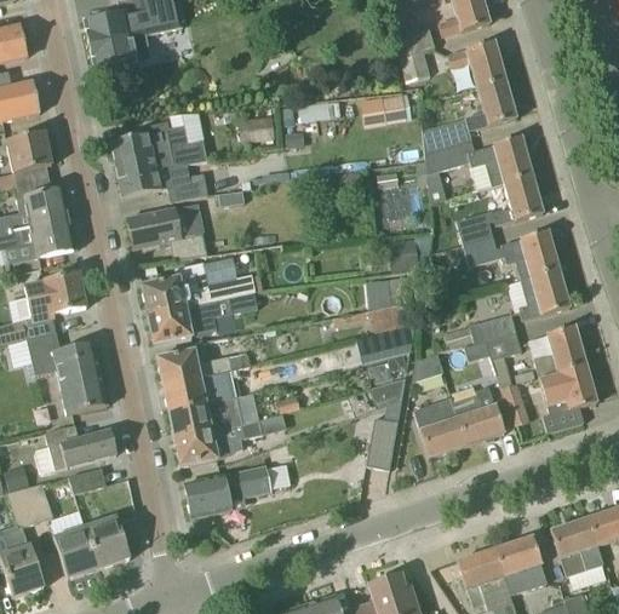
[(84,19),(84,22),(86,32),(85,32),(91,57),(93,69),(136,59),(131,36),(181,26),(175,0),(122,0),(125,10),(84,19)]
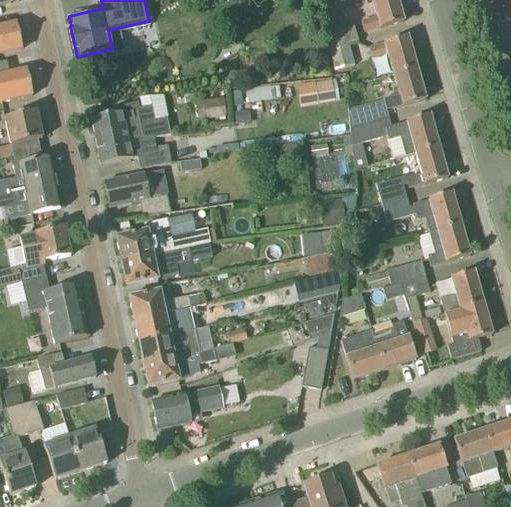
[(373,0),(377,14),(362,18),(365,29),(404,18),(399,0),(373,0)]
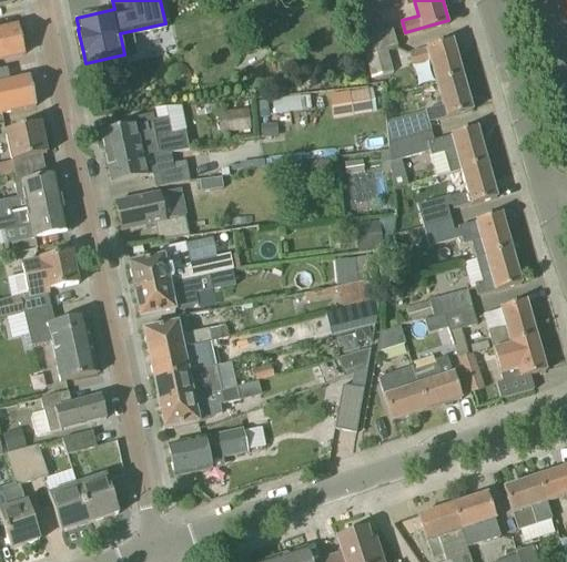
[(365,51),(365,52),(387,46),(397,42),(393,27),(382,30),(375,2),(361,7),(365,51)]
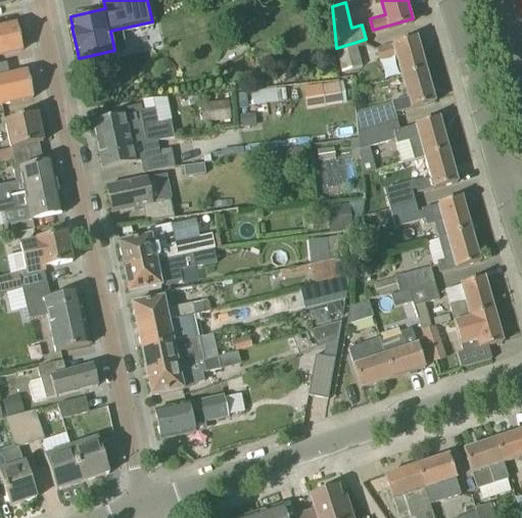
[(0,24),(0,51),(22,47),(16,20),(0,24)]
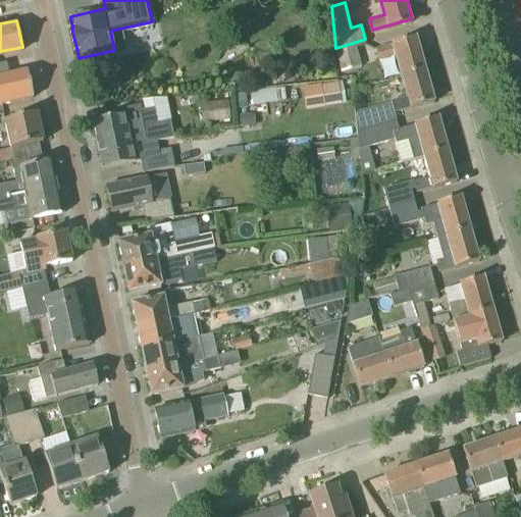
[(395,51),(401,73),(425,66),(416,34),(376,45),(379,56),(395,51)]
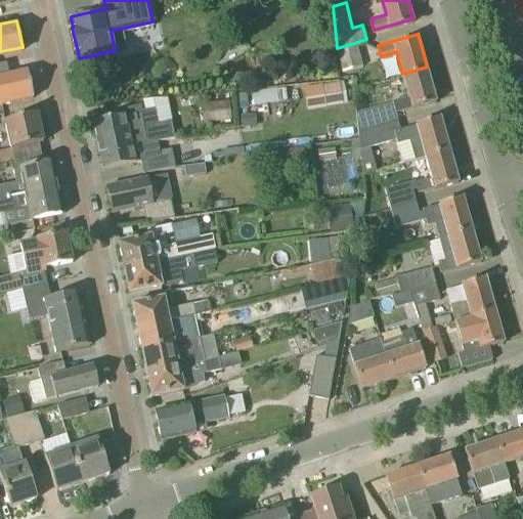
[(357,42),(337,48),(343,68),(363,61),(357,42)]
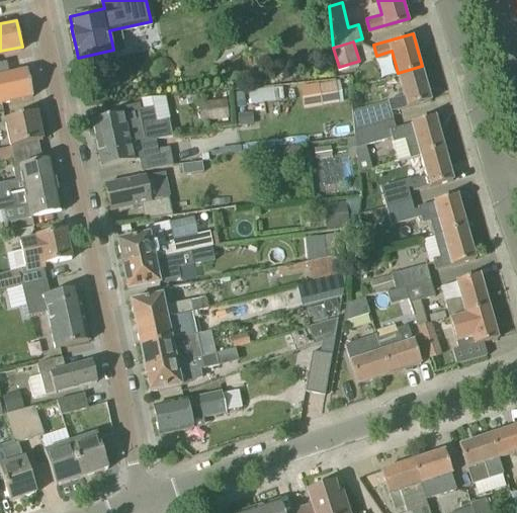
[(422,66),(398,73),(404,94),(389,98),(392,108),(431,97),(422,66)]
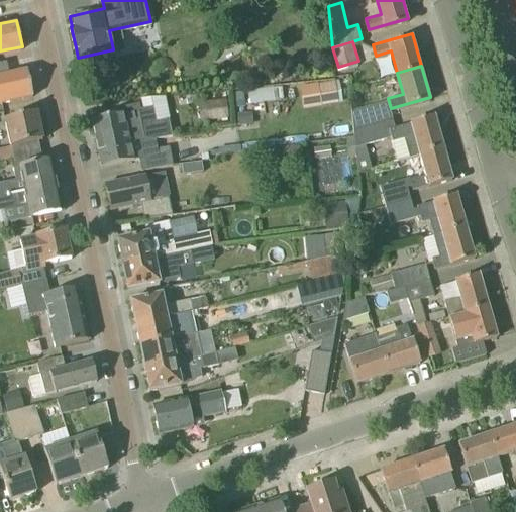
[(0,72),(0,108),(4,108),(2,100),(32,93),(27,67),(0,72)]
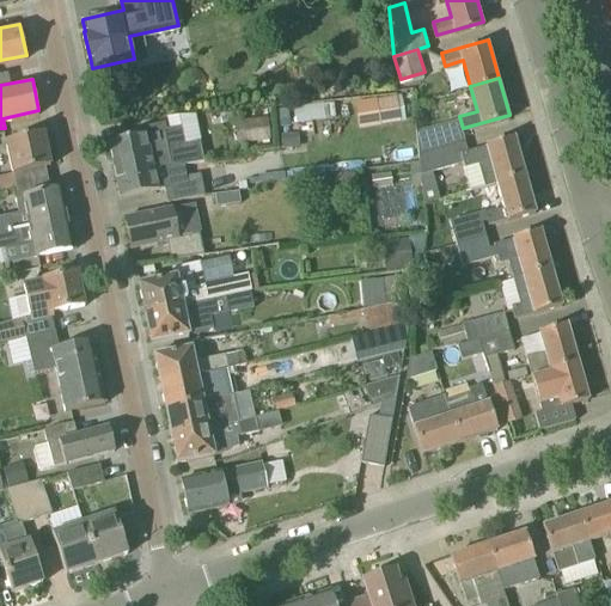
[(399,86),(355,98),(362,124),(407,112),(399,86)]
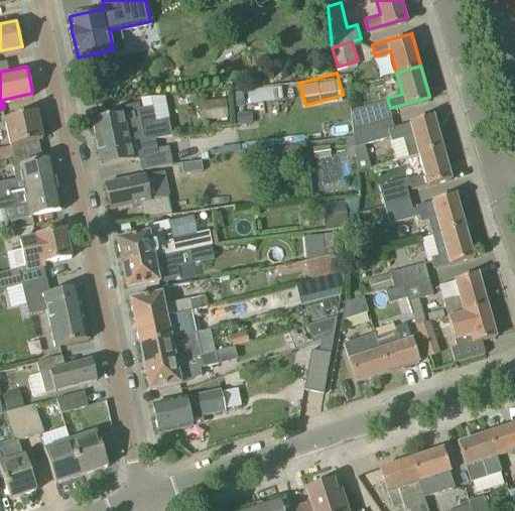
[(259,86),(248,87),(250,101),(261,99),(259,86)]
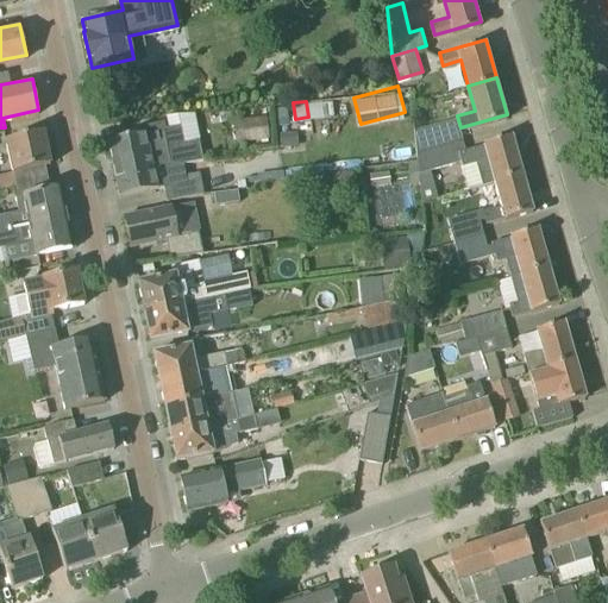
[(239,115),(242,138),(269,136),(267,112),(239,115)]
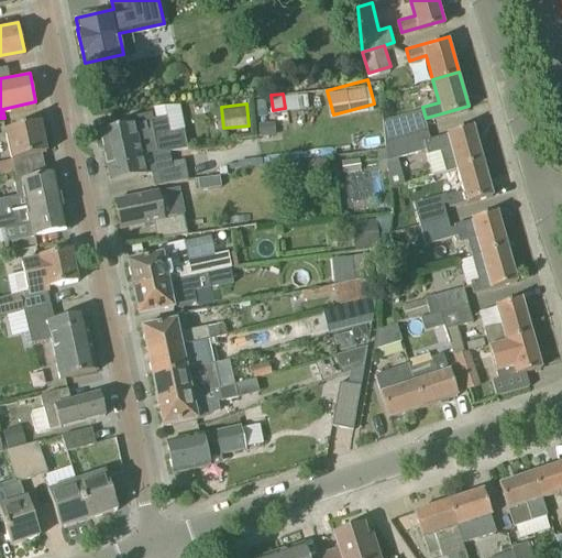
[(385,139),(417,130),(411,110),(383,118),(385,139)]
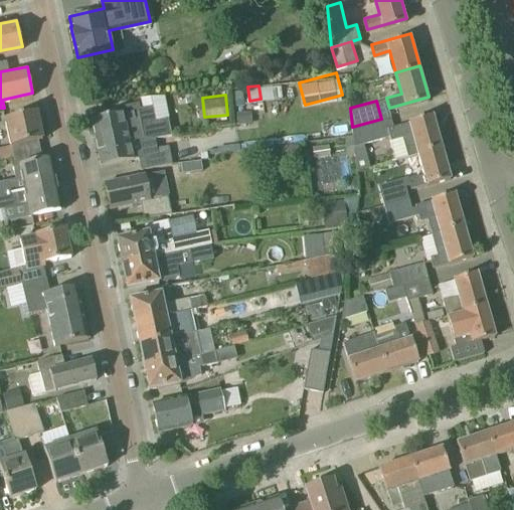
[(144,137),(155,136),(171,133),(168,117),(156,119),(153,104),(91,116),(96,137),(128,131),(125,121),(140,117),(144,137)]
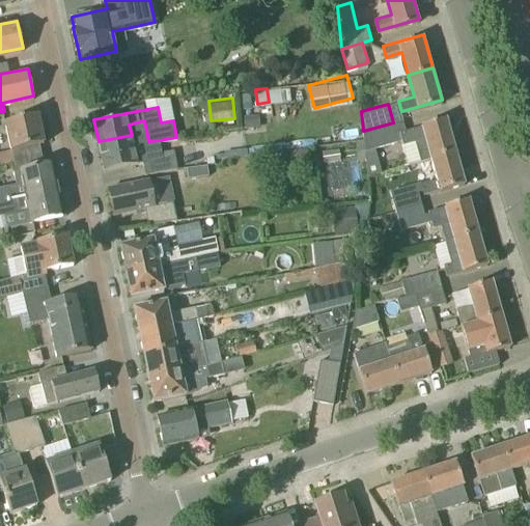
[(11,147),(44,140),(37,112),(5,119),(11,147)]
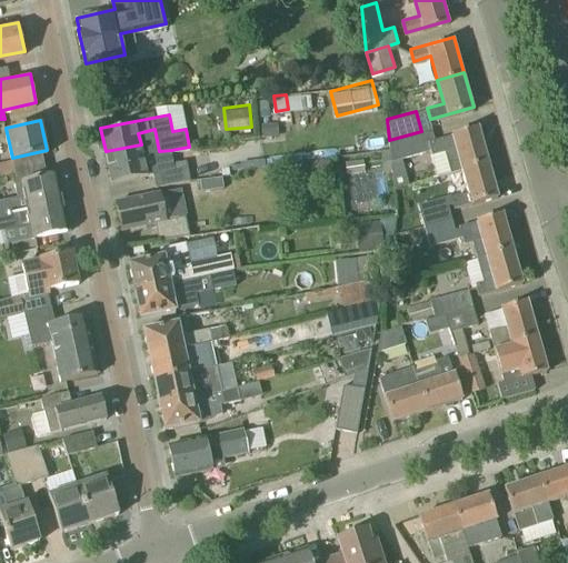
[(461,167),(461,168),(488,160),(478,124),(427,138),(437,173),(461,167)]
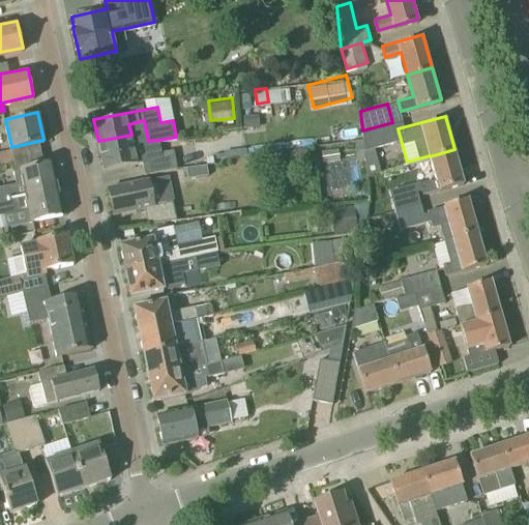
[(177,166),(173,147),(162,149),(159,140),(148,141),(144,120),(128,124),(131,135),(98,141),(104,168),(143,161),(145,172),(177,166)]
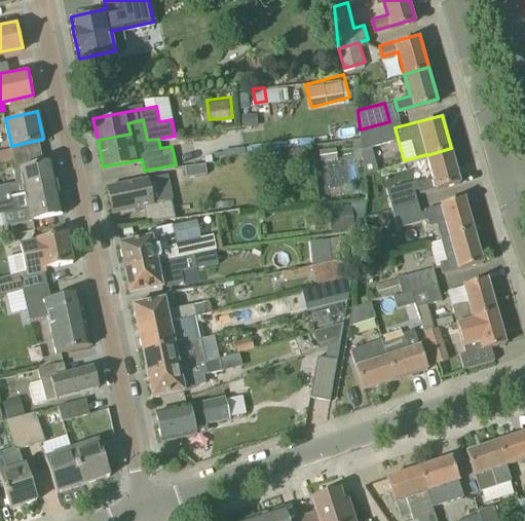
[(360,129),(361,136),(362,155),(364,173),(378,169),(372,144),(394,138),(389,121),(360,129)]
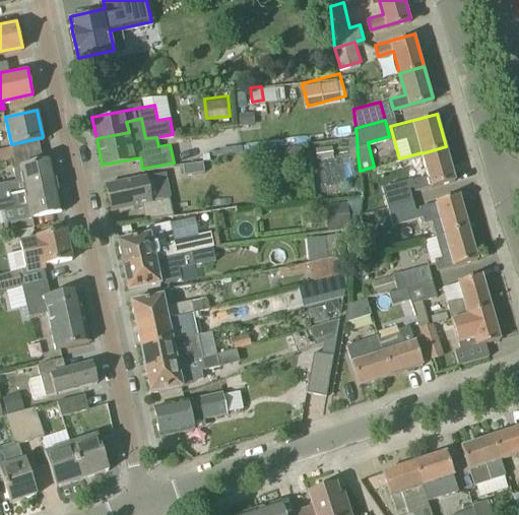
[(280,162),(303,158),(301,142),(278,145),(280,162)]
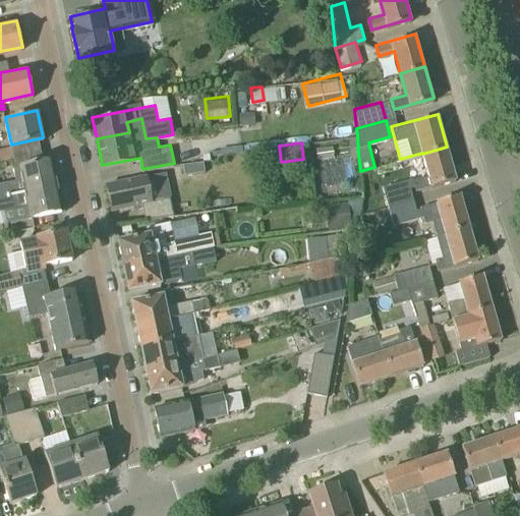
[(447,147),(422,154),(428,174),(413,178),(413,179),(415,186),(416,189),(456,178),(447,147)]
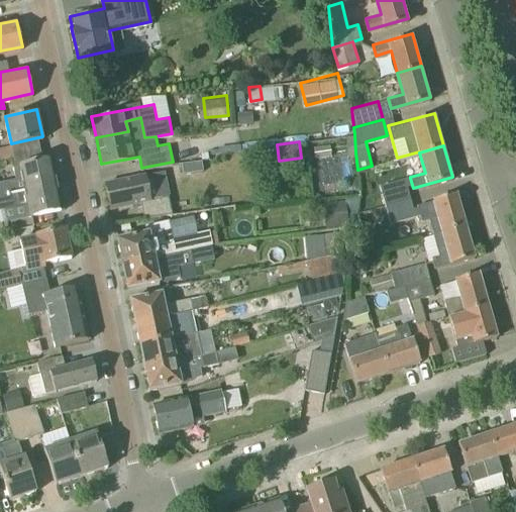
[(0,192),(56,181),(50,157),(42,159),(40,148),(11,155),(15,176),(0,179),(0,192)]
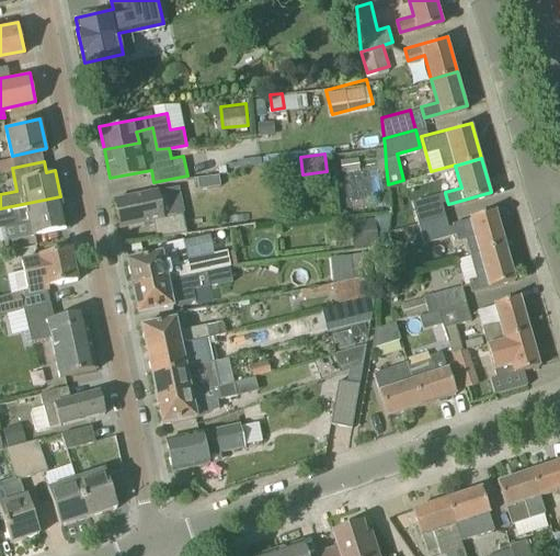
[(162,215),(157,188),(114,196),(120,225),(153,218),(157,234),(187,230),(183,211),(162,215)]
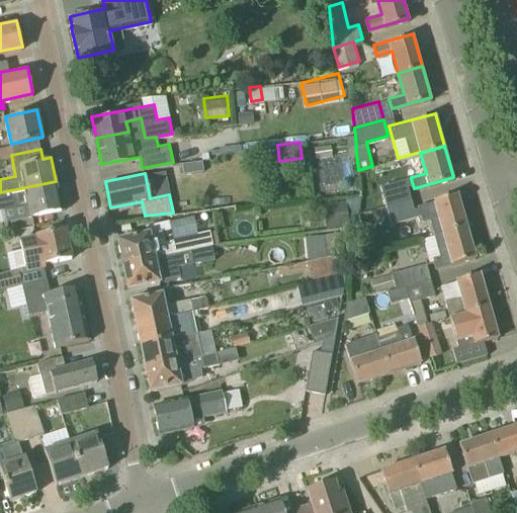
[(381,186),(385,203),(411,196),(409,187),(413,185),(411,178),(381,186)]
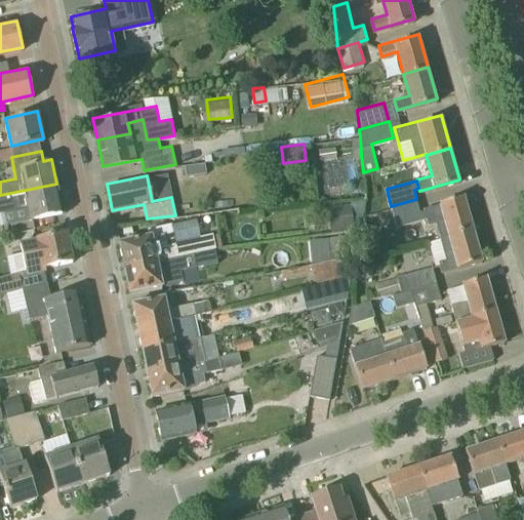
[(56,184),(0,195),(0,210),(28,205),(31,216),(63,210),(56,184)]
